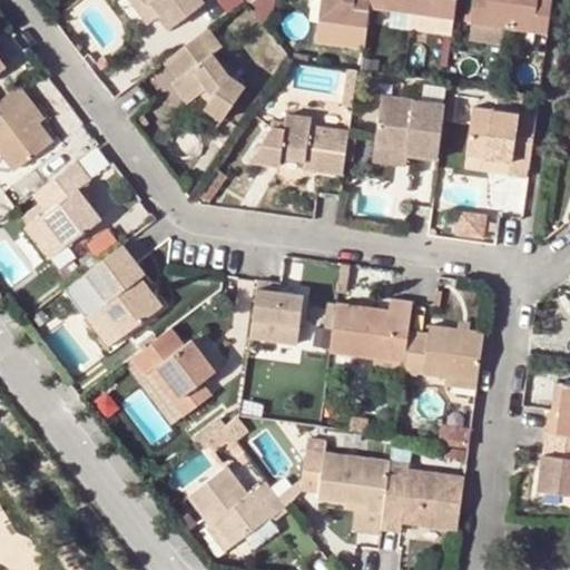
[(143,0),(128,0),(156,37),(170,26),(151,0),(147,0),(145,2),(143,0)]
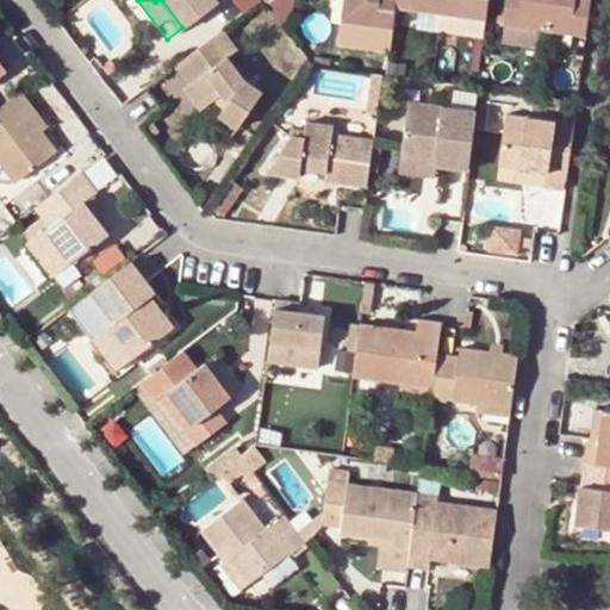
[(217,0),(153,0),(155,2),(157,0),(162,0),(182,27),(217,0)]
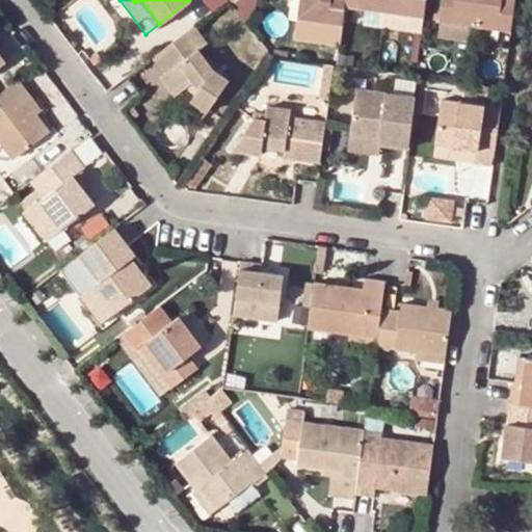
[(203,0),(212,12),(228,0),(203,0)]
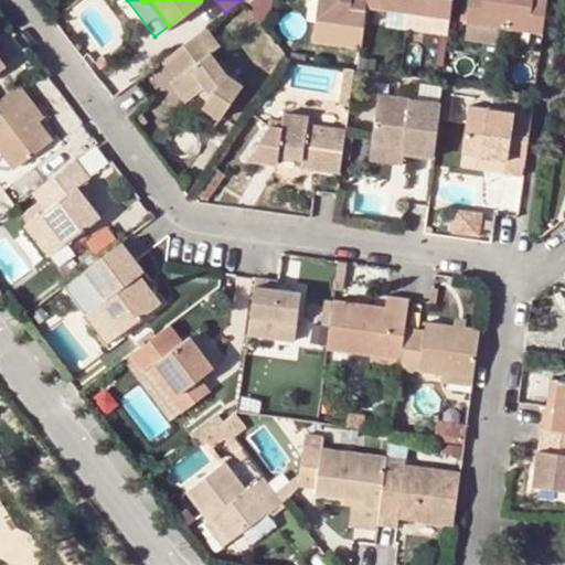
[(366,6),(368,0),(317,0),(315,18),(364,25),(364,23),(366,6)]
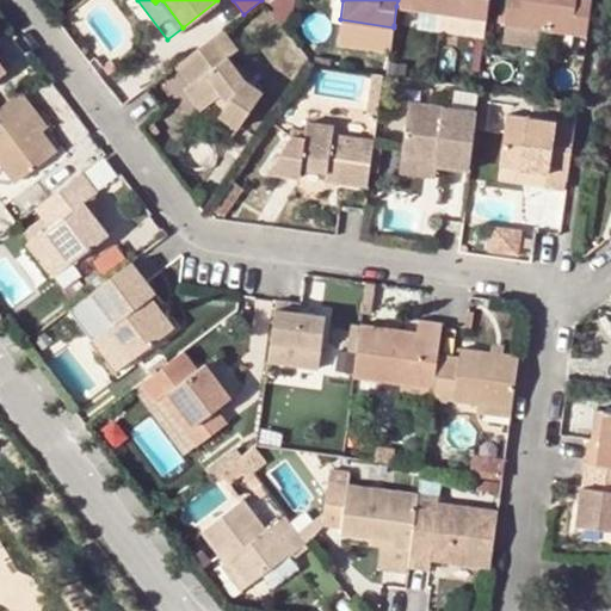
[(397,0),(396,6),(443,12),(444,0),(397,0)]
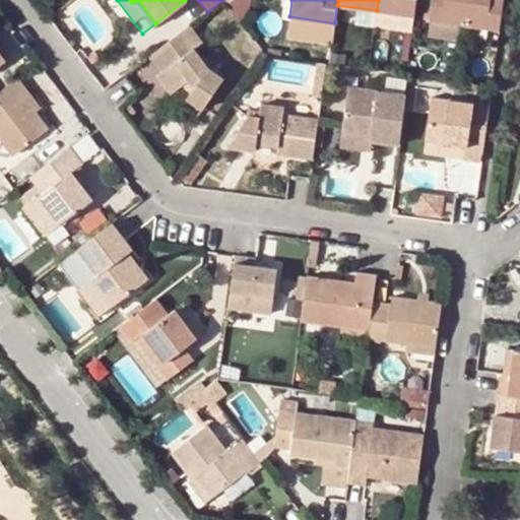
[(378,0),(377,10),(414,15),(415,0),(378,0)]
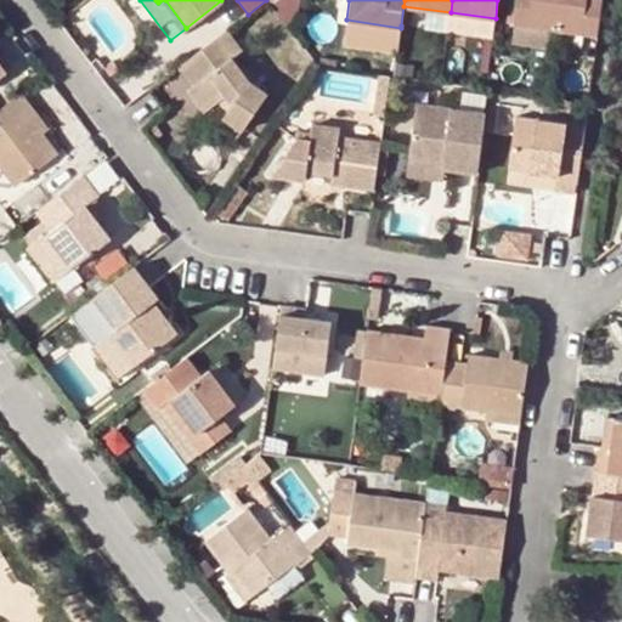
[(560,0),(518,0),(515,23),(557,29),(560,0)]
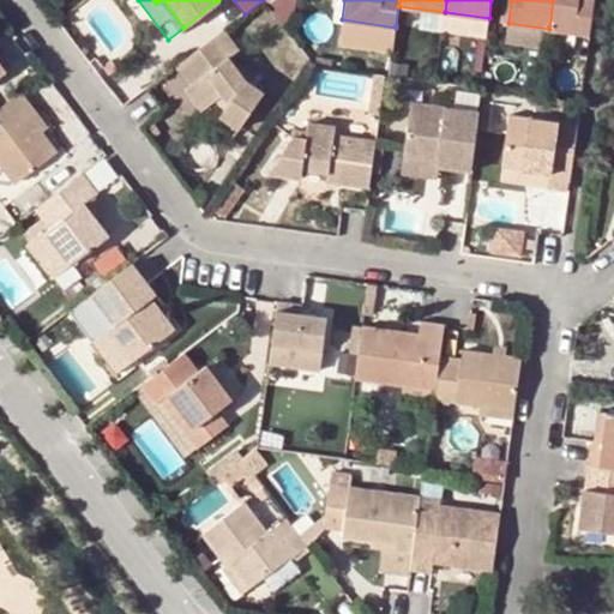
[(553,0),(549,29),(590,35),(595,0),(553,0)]
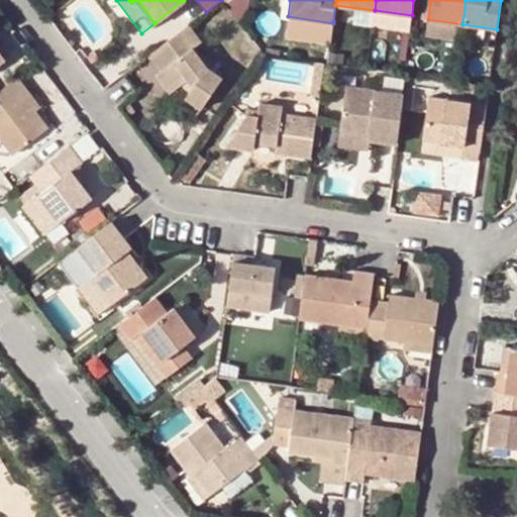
[(372,26),(375,10),(335,5),(333,21),(372,26)]
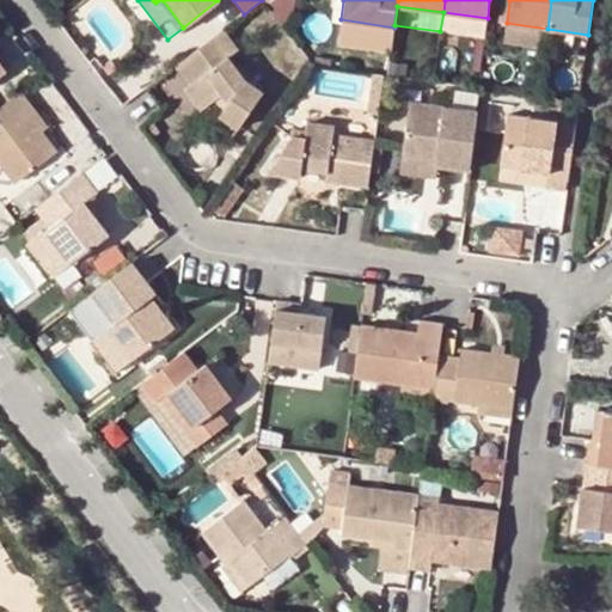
[(485,37),(488,18),(444,12),(440,31),(485,37)]
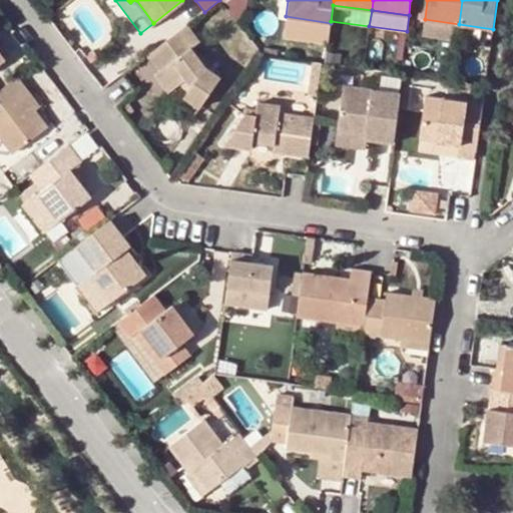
[(457,40),(459,24),(425,19),(423,34),(457,40)]
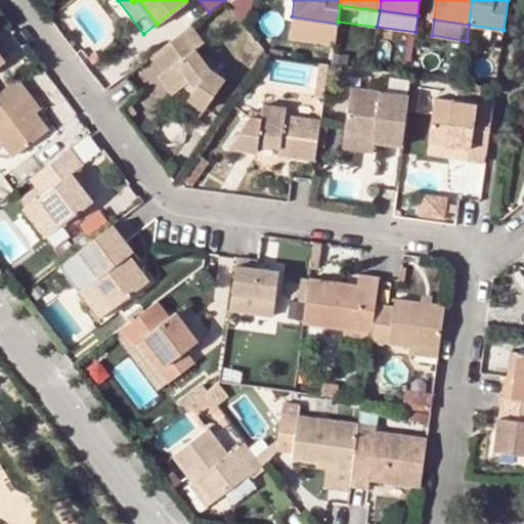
[(195,86),(192,92),(187,100),(202,111),(225,78),(208,63),(197,48),(205,42),(192,25),(151,56),(164,71),(159,75),(173,92),(182,85),(188,81),(195,86)]
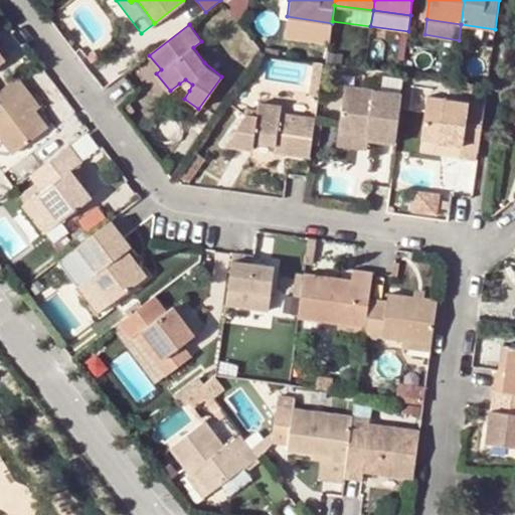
[(320,82),(322,61),(315,60),(313,60),(309,94),(318,94),(320,82)]
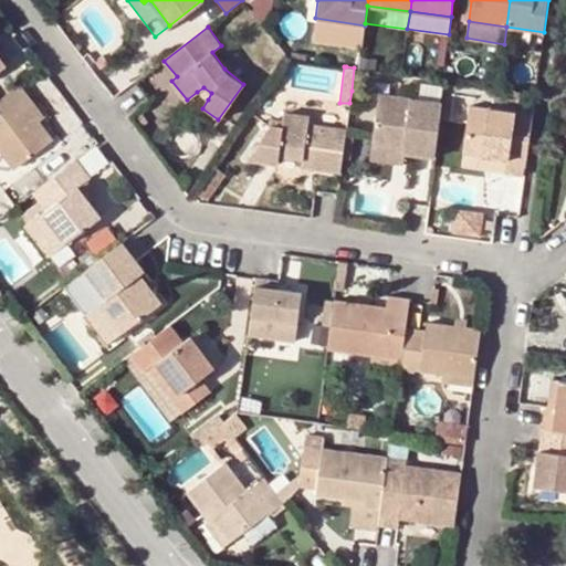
[(0,148),(13,166),(51,138),(37,118),(23,101),(29,96),(18,82),(0,95),(0,148)]
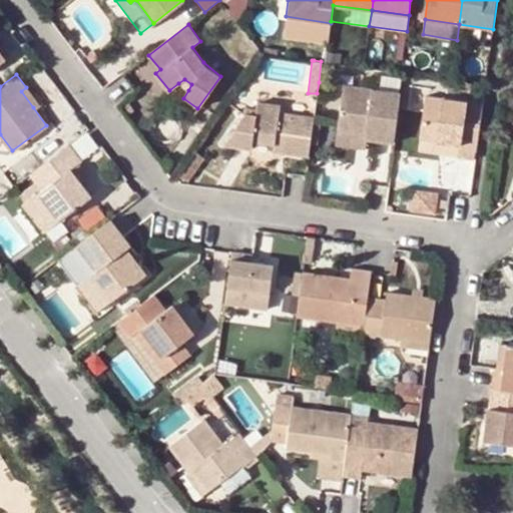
[(184,79),(178,83),(188,90),(191,84),(184,79)]
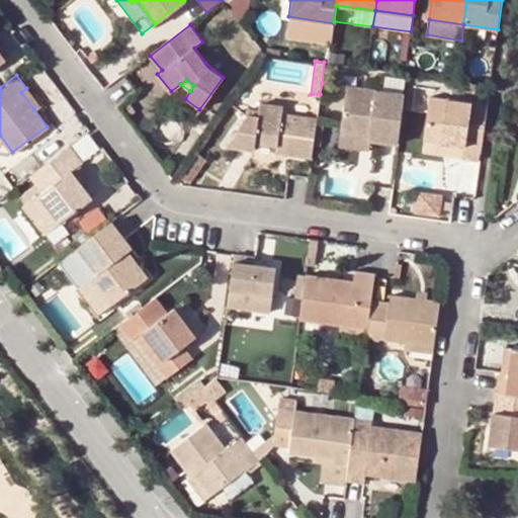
[(341,135),(370,139),(399,142),(406,92),(366,87),(347,85),(341,135)]
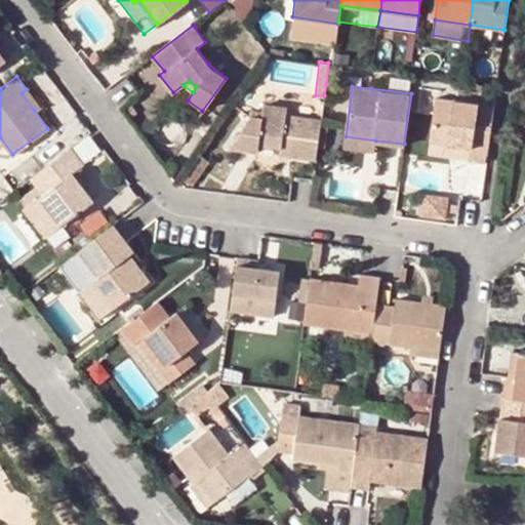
[(31,94),(27,89),(22,93),(34,110),(39,107),(31,94)]
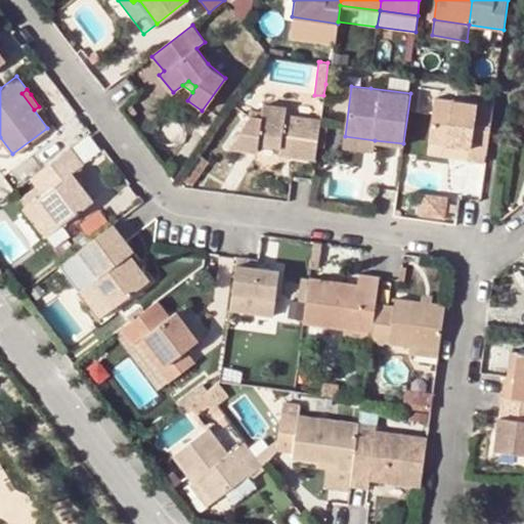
[(487,154),(493,106),(435,98),(429,141),(471,147),(470,154),(469,162),(485,164),(487,154)]
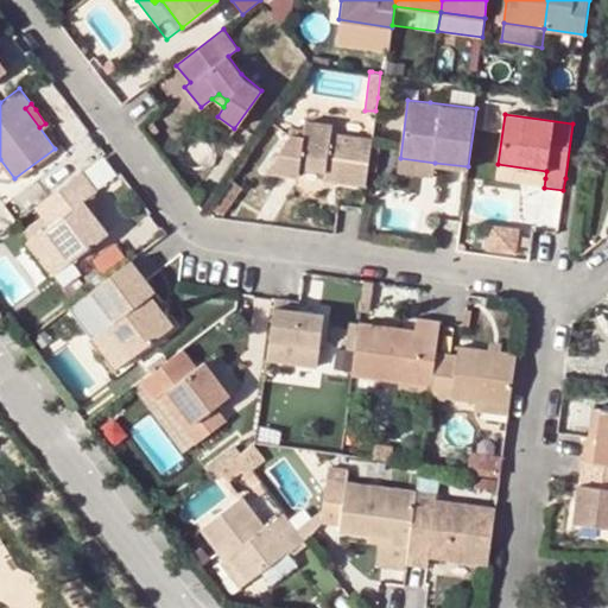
[(325,170),(324,178),(366,183),(368,168),(372,140),(372,137),(331,131),(331,122),(306,119),(304,137),(286,133),(263,170),(297,173),(299,166),(325,170)]
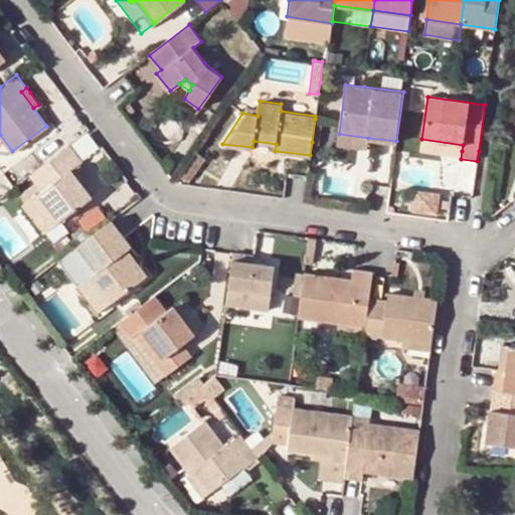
[(318,143),(321,120),(315,119),(312,142),(318,143)]
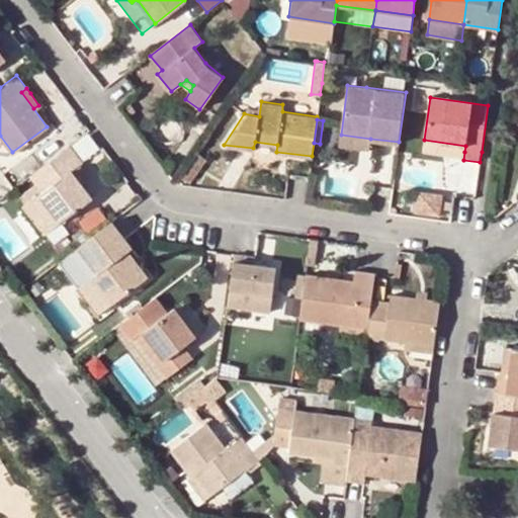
[(368,149),(370,139),(341,135),(339,145),(368,149)]
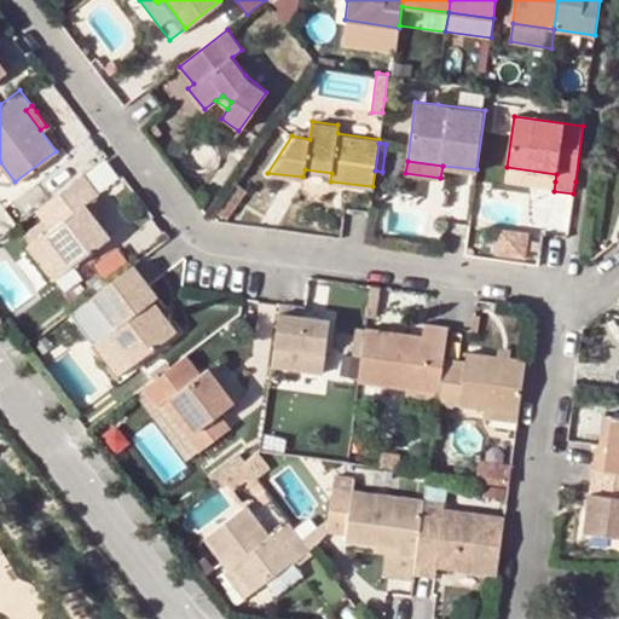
[(556,174),(507,167),(505,175),(555,181),(556,174)]
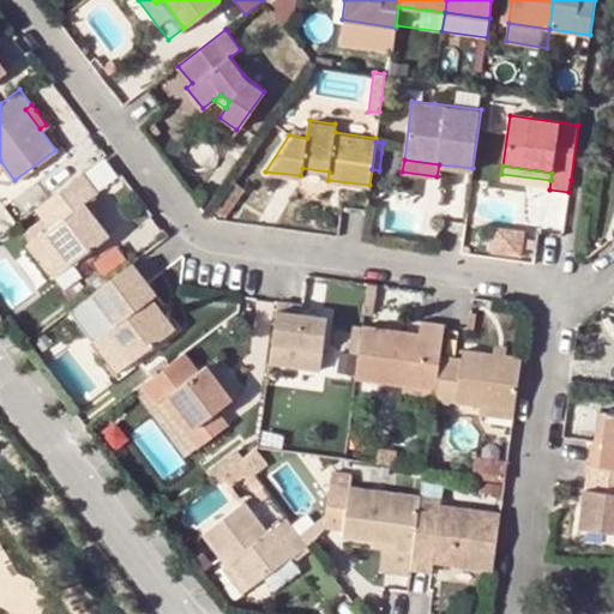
[(52,227),(47,229),(71,263),(107,235),(83,203),(91,197),(97,193),(82,173),(35,208),(46,221),(52,227)]
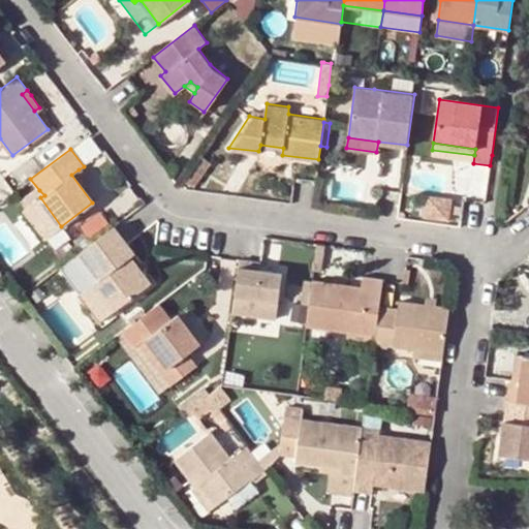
[(193,187),(211,160),(201,154),(184,181),(193,187)]
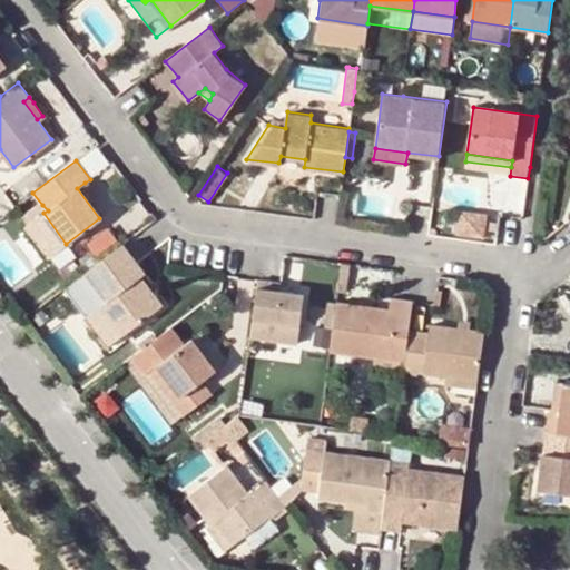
[(77,188),(85,199),(92,194),(85,183),(77,188)]
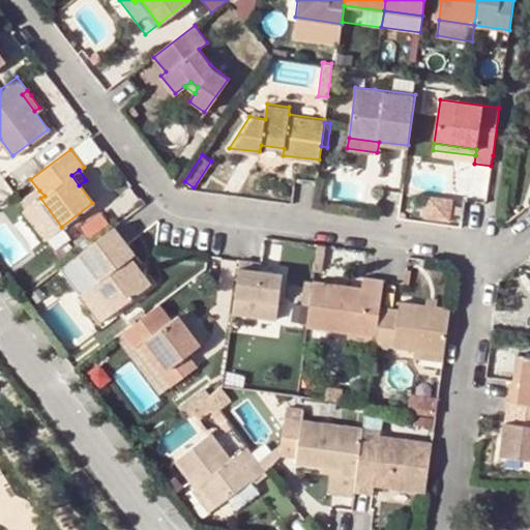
[(21,203),(26,208),(40,198),(45,196),(39,190),(21,203)]
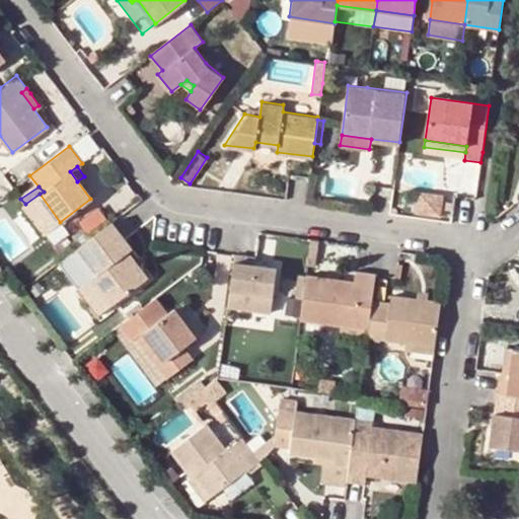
[(44,234),(60,222),(40,194),(25,204),(23,207),(44,234)]
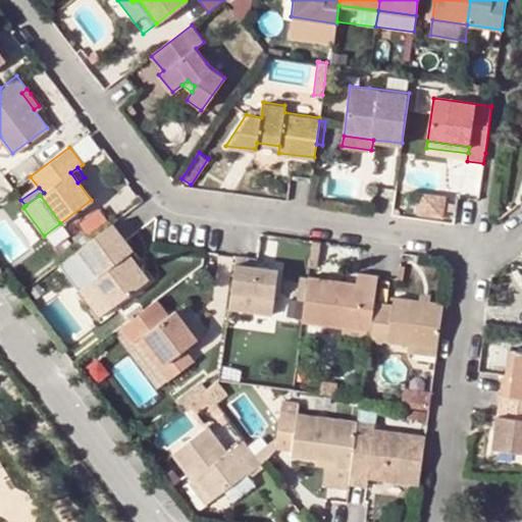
[(132,264),(125,257),(129,254),(135,250),(112,222),(73,252),(58,264),(80,291),(96,279),(116,306),(150,280),(136,261),(132,264)]
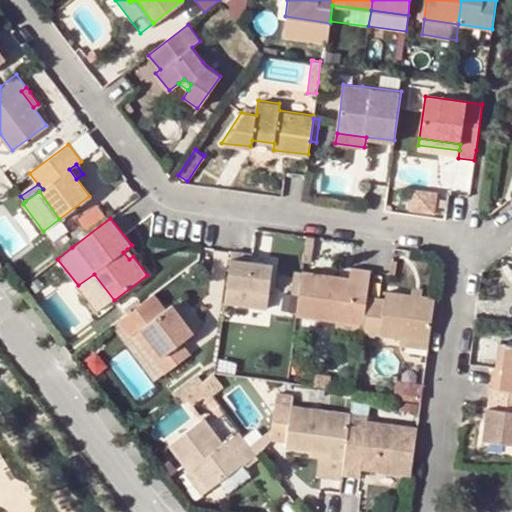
[(311,263),(314,239),(307,238),(305,248),(303,262),(311,263)]
